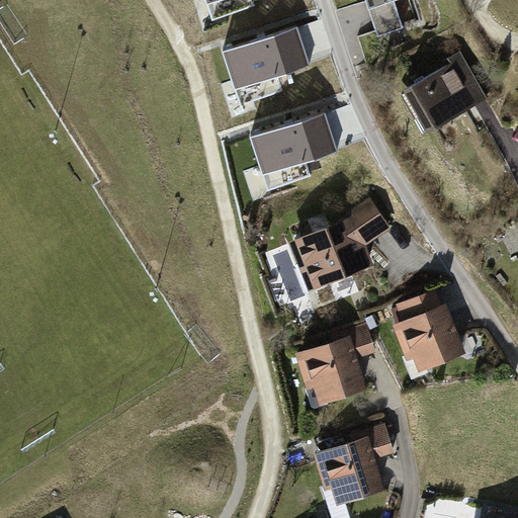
[(210,16),(212,20),(256,6),(253,0),(204,0),(207,6),(210,16)]
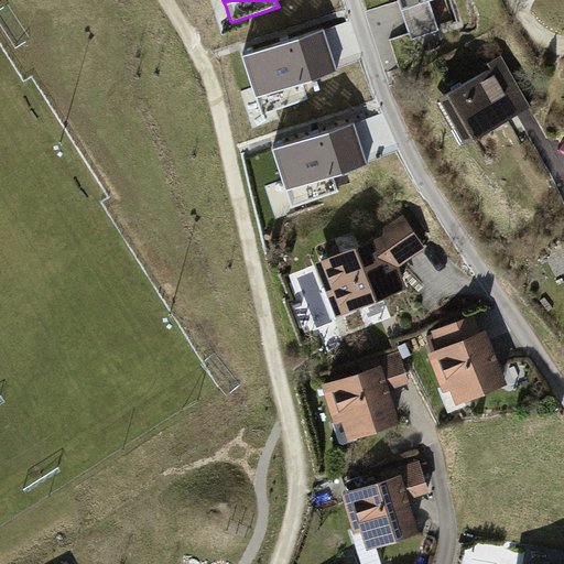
[(401,0),(404,8),(412,35),(440,28),(430,0),(401,0)]
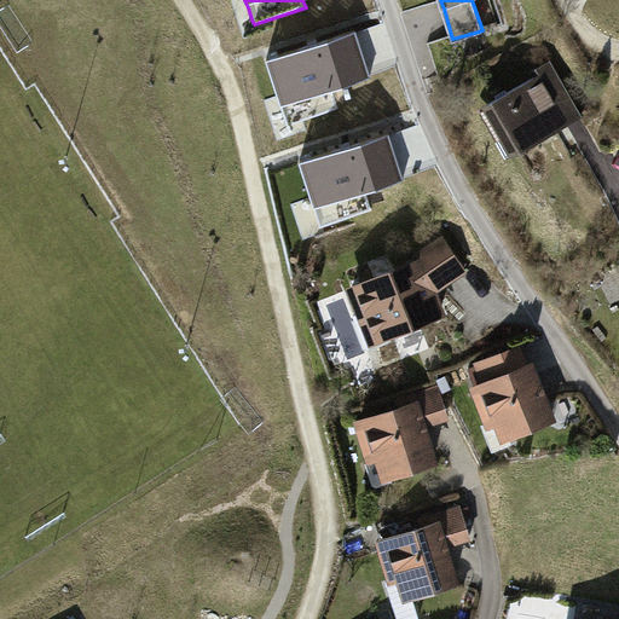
[(282,106),(288,125),(340,110),(334,91),(372,79),(357,33),(267,58),(282,106)]
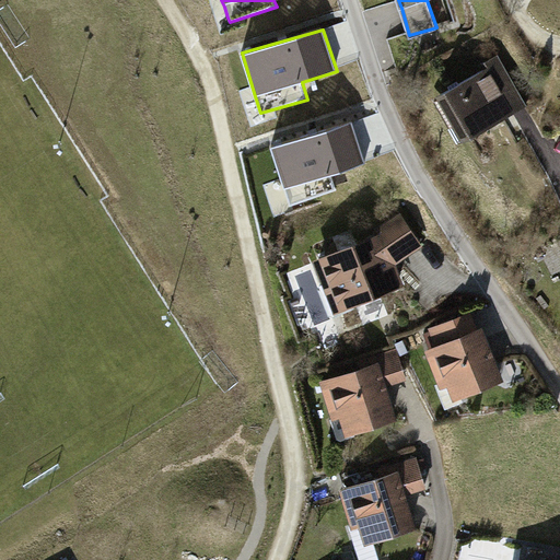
[(522,108),(493,56),(434,88),(463,141),(522,108)]
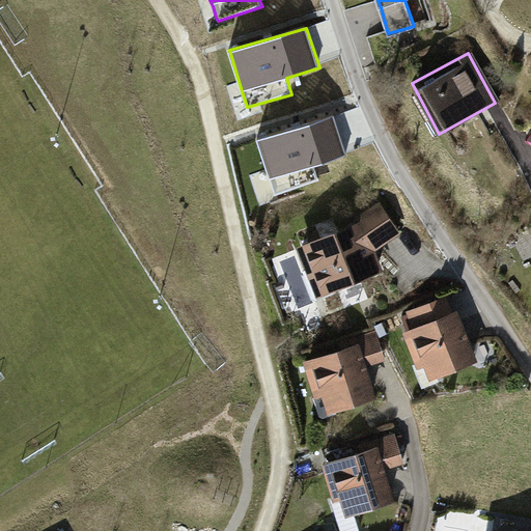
[(269,182),(274,197),(319,182),(314,167),(347,155),(334,116),(255,140),(269,182)]
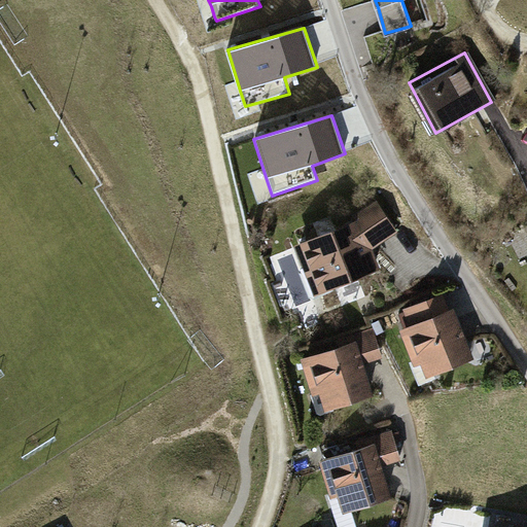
[(356,217),(299,240),(317,291),(383,268),(376,247),(398,229),(379,199),(356,217)]
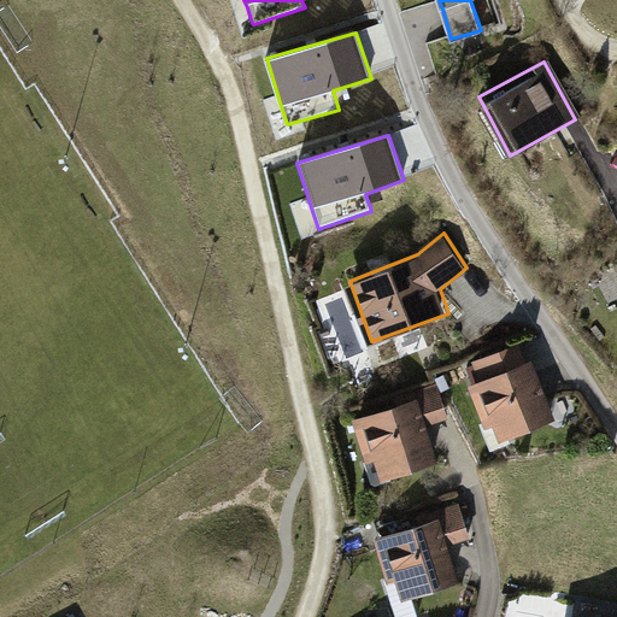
[(492,385),(480,389),(501,445),(566,419),(544,363),(538,365),(530,347),(485,365),(492,385)]
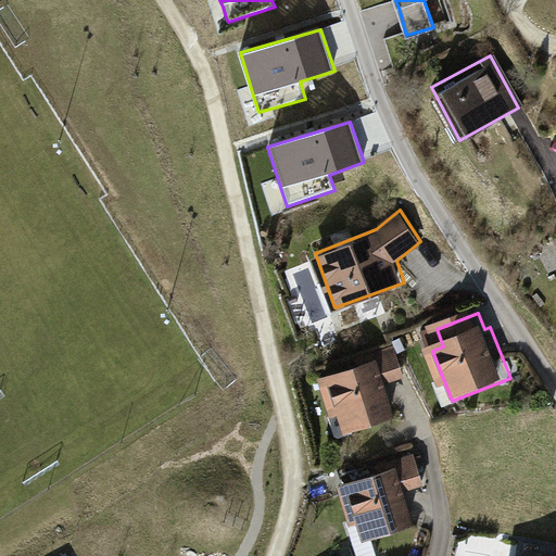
[(400,352),(326,378),(348,439),(404,418),(393,386),(409,380),(400,352)]
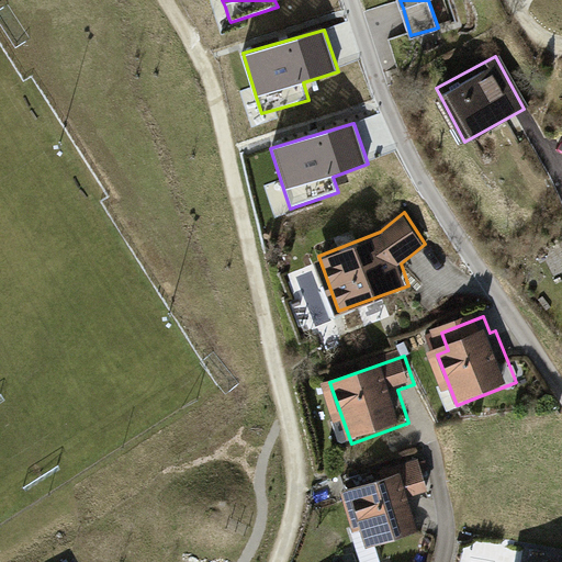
[(423,469),(350,493),(370,550),(427,531),(415,497),(430,492),(423,469)]
